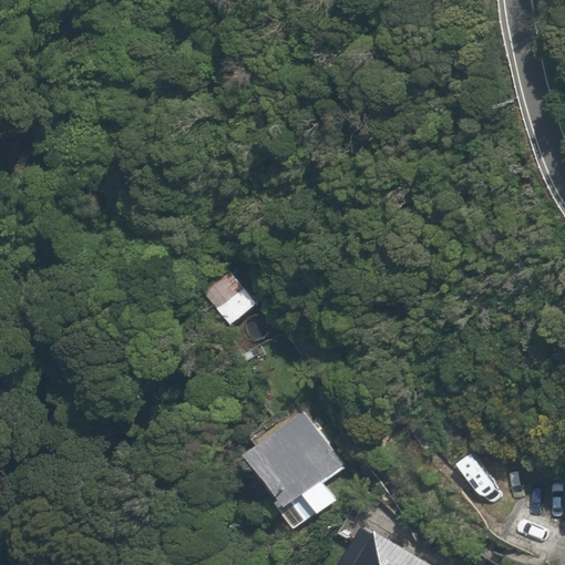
[(258,302),(234,268),(204,289),(228,325),(258,302)]
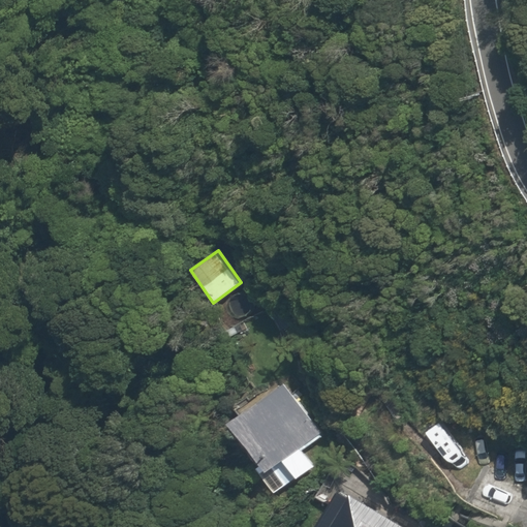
[(320,436),(283,383),(226,422),(264,473),(281,461),(285,467),(274,475),(281,486),(292,477),(295,481),(314,467),(302,450),(320,436)]
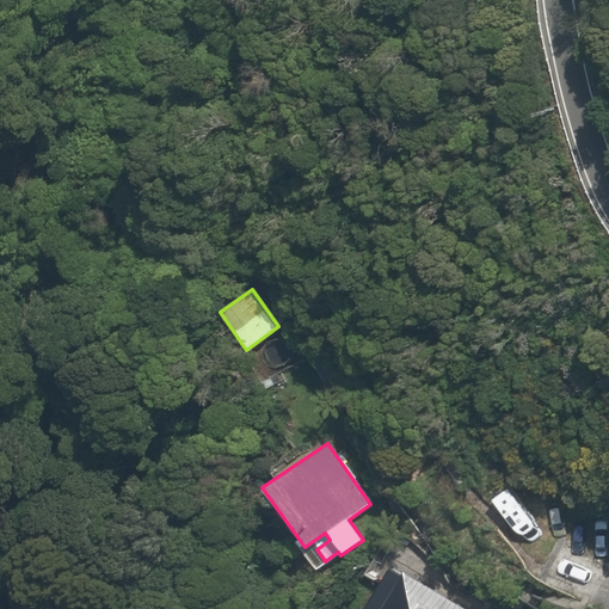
[(608,560),(570,533),(536,578),(577,608),(582,608),(608,571),(608,560)]
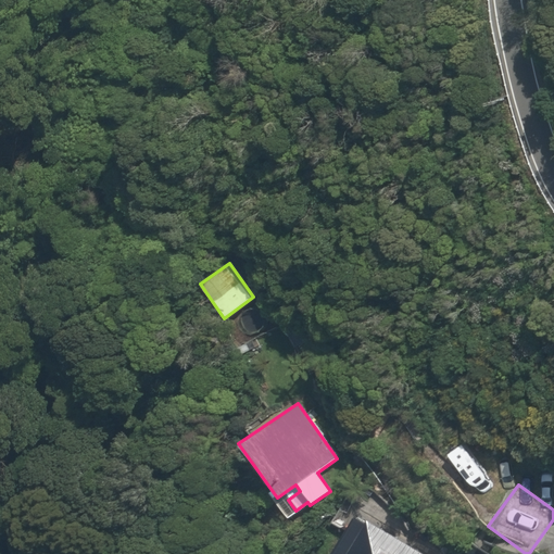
[(420,553),(362,521),(343,553),(420,553)]
